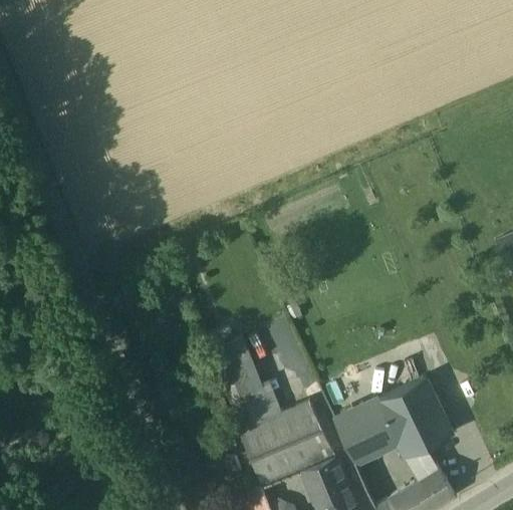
[(512,235),(496,243),(504,263),(512,259),(512,235)]
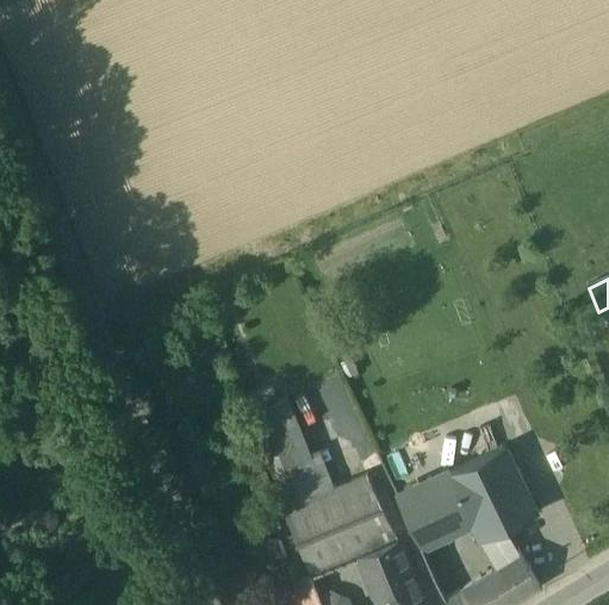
[(272,390),(243,401),(249,417),(278,405),(272,390)]
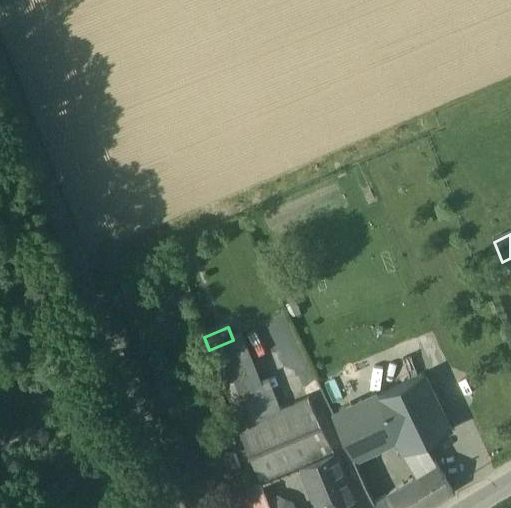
[(233,340),(209,350),(239,428),(279,412),(267,382),(260,385),(241,337),(233,340)]
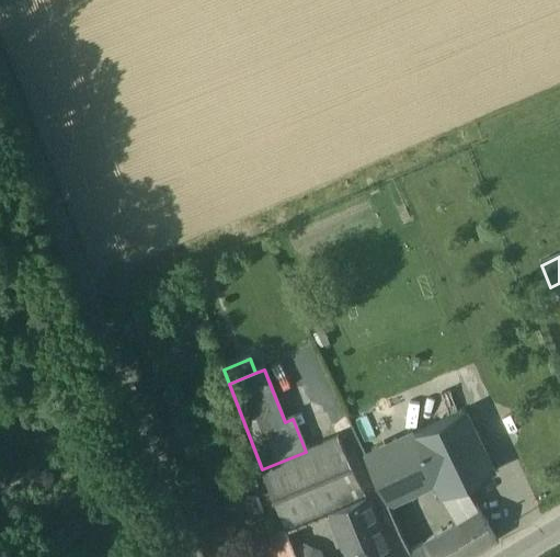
[(465,413),(416,436),(436,481),(445,499),(494,475),(465,413)]
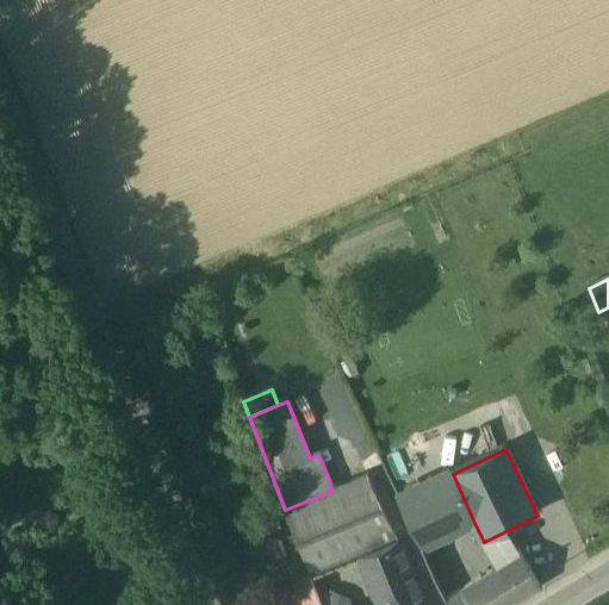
[(453,474),(398,499),(421,548),(441,538),(474,523),(453,474)]
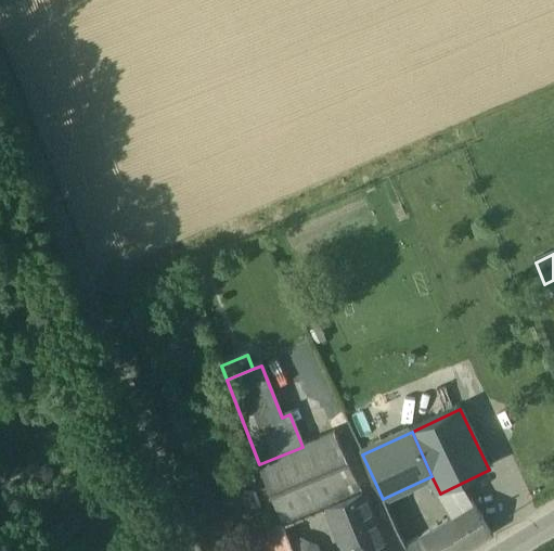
[(303,447),(259,464),(269,489),(283,525),(284,526),(363,495),(335,434),(303,447)]
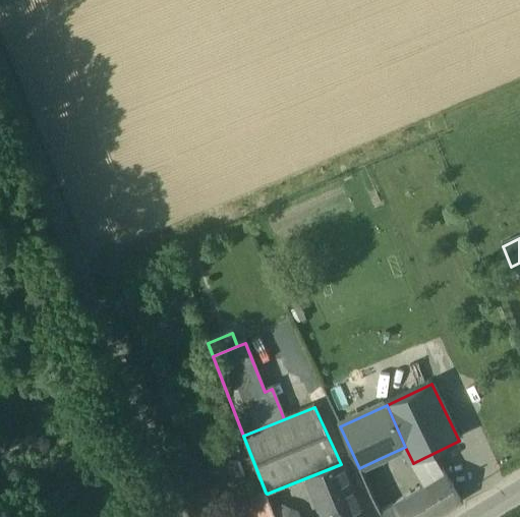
[(266,493),(252,459),(243,462),(256,497),(266,493)]
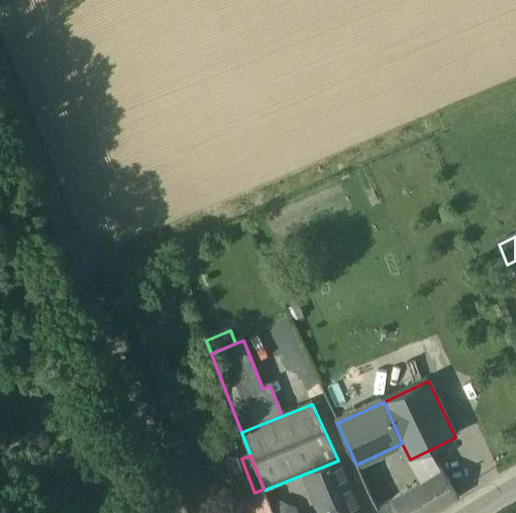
[(394,500),(374,456),(356,465),(378,510),(379,509),(394,500)]
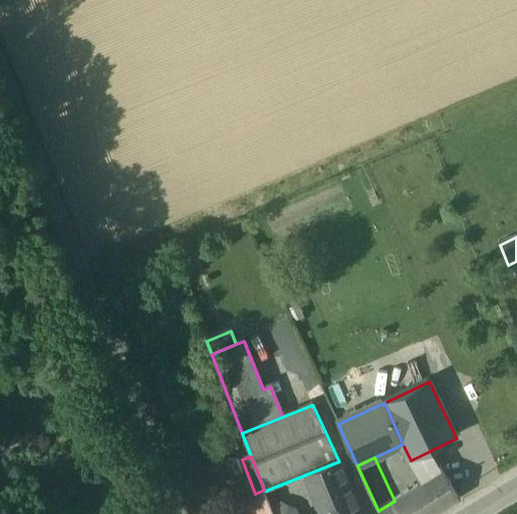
[(339,461),(265,491),(273,513),(324,513),(355,501),(339,461)]
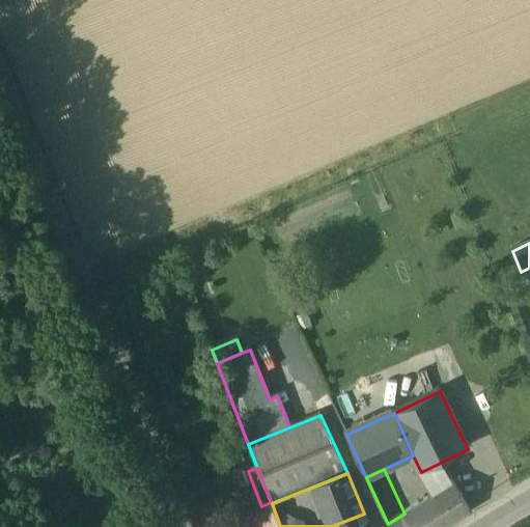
[(470,511),(453,484),(431,498),(448,525),(470,511)]
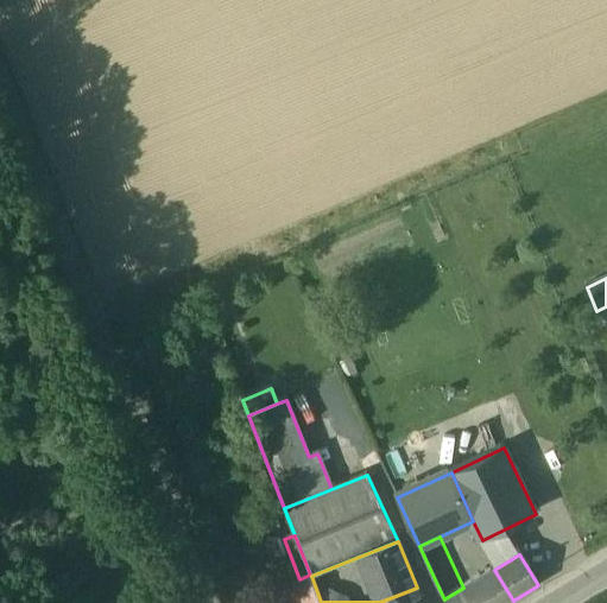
[(463,588),(446,598),(448,602),(511,602),(513,601),(494,570),(463,588)]
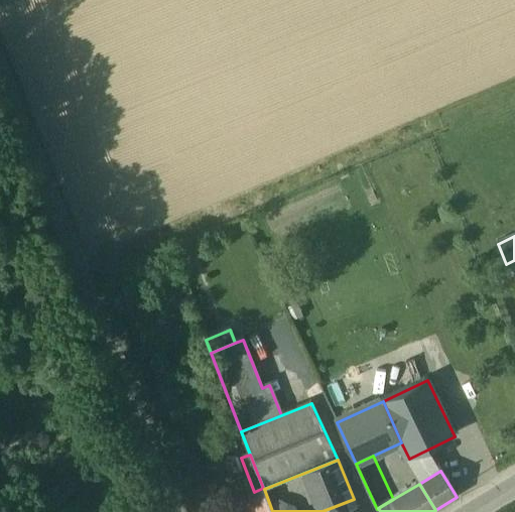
[(254,492),(242,497),(248,511),(272,511),(264,489),(263,488),(254,492)]
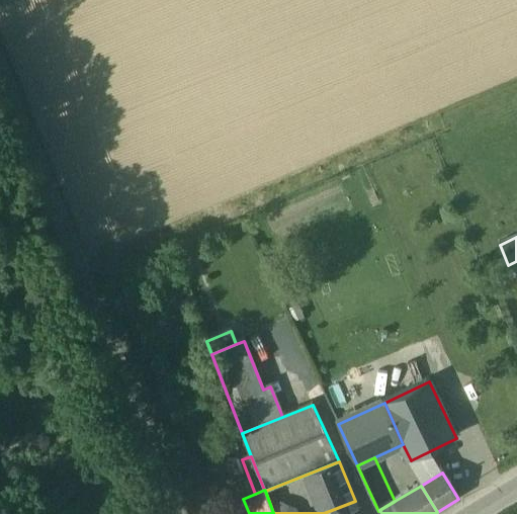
[(360,513),(355,501),(324,513),(360,513)]
